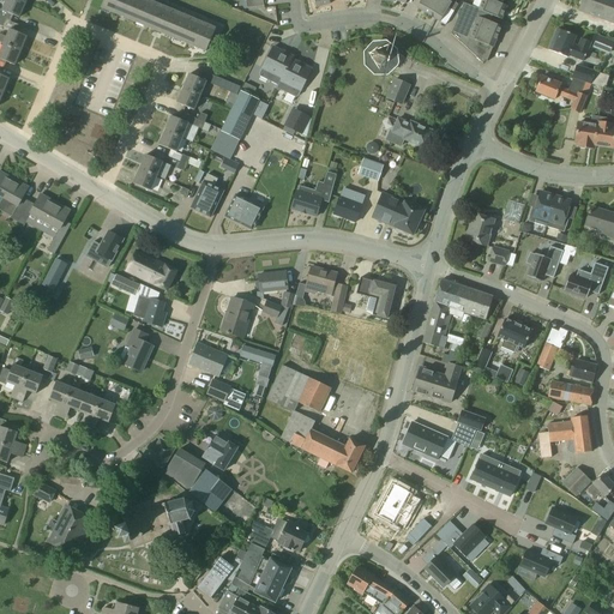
[(0,17),(6,20),(11,22),(13,16),(19,18),(25,4),(17,0),(1,0),(1,1),(6,2),(2,10),(0,8),(0,17)]
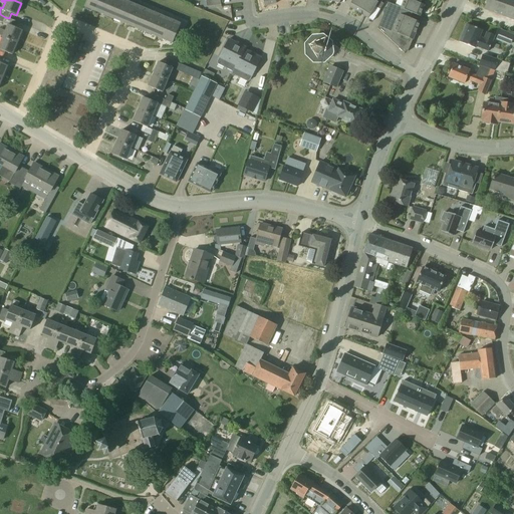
[(87,0),(85,7),(173,43),(175,38),(180,26),(175,24),(172,23),(164,19),(162,19),(161,18),(148,13),(144,11),(134,7),(133,6),(131,6),(119,1),(116,0),(87,0)]
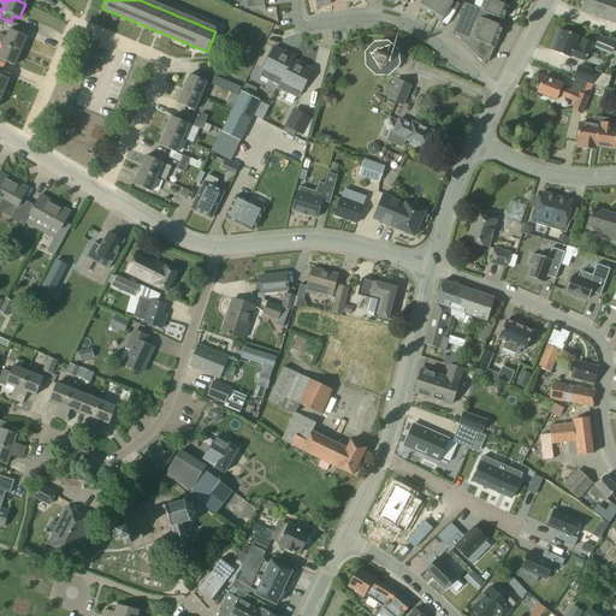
[(422,0),(419,9),(431,15),(439,0),(422,0)]
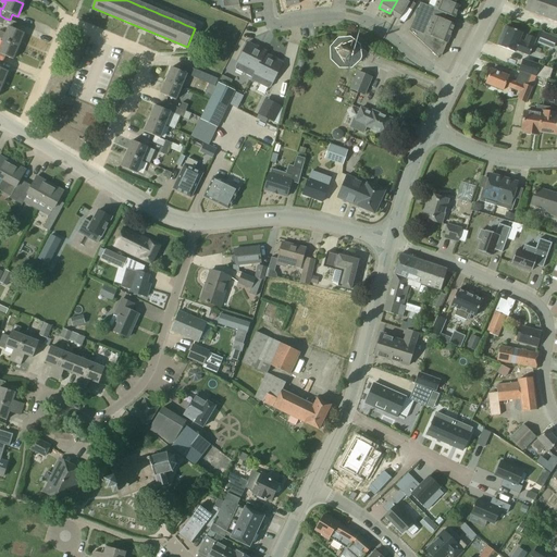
[(397,0),(390,13),(399,20),(408,7),(412,10),(417,3),(413,2),(415,0),(397,0)]
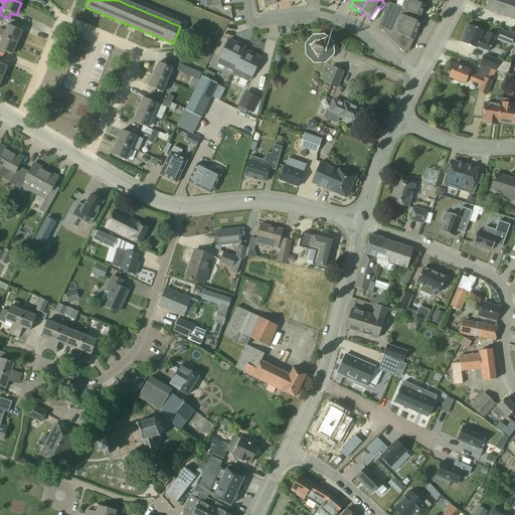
[(398,0),(396,5),(402,7),(402,8),(413,12),(413,13),(421,16),(425,5),(415,0),(398,0)]
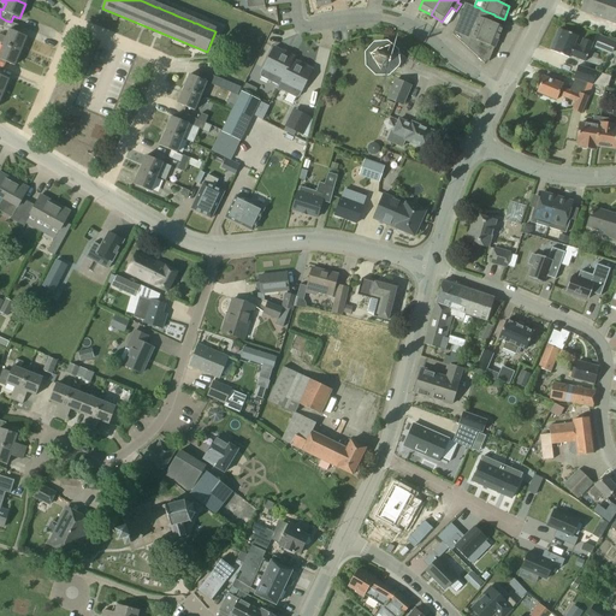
[(615,0),(584,0),(581,11),(615,22),(615,0)]
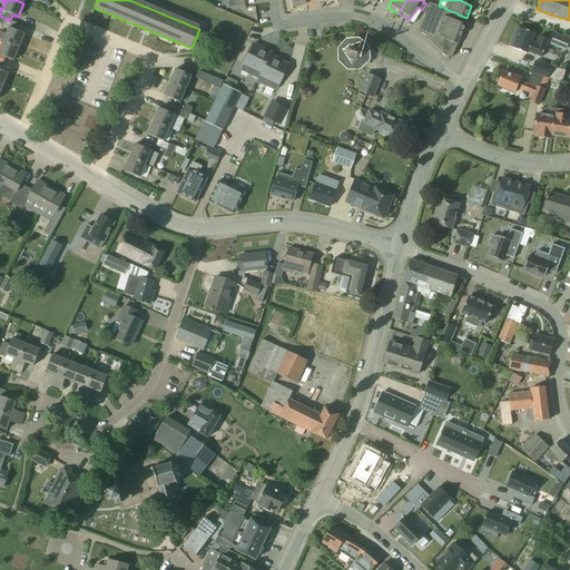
[(455,20),(458,15),(458,13),(445,9),(445,8),(439,6),(431,2),(420,31),(449,58),(451,56),(453,57),(467,25),(455,20)]
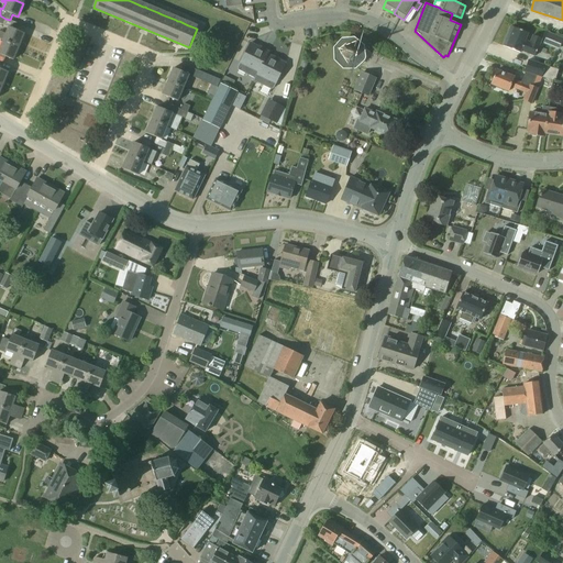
[(529,32),(511,25),(504,45),(521,52),(521,50),(536,55),(542,37),(533,34),(531,42),(526,40),(529,32)]
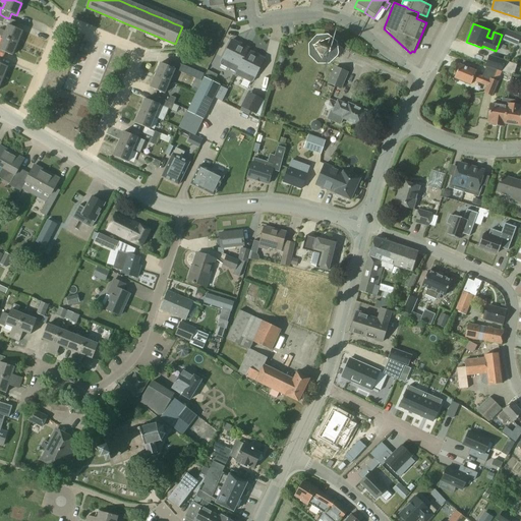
[(17,44),(22,31),(8,25),(6,32),(0,29),(0,36),(3,38),(17,44)]
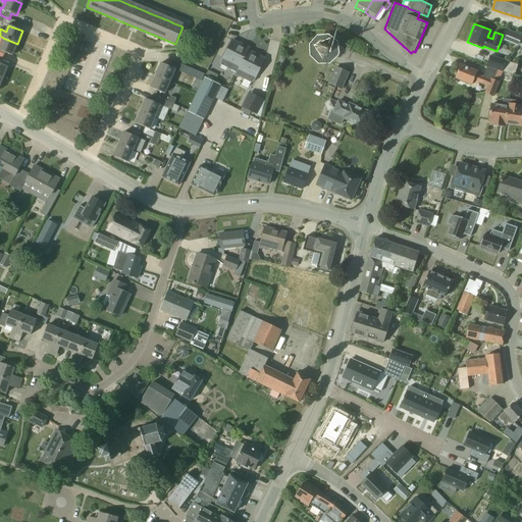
[(521,34),(509,30),(505,40),(518,45),(521,35),(521,34)]
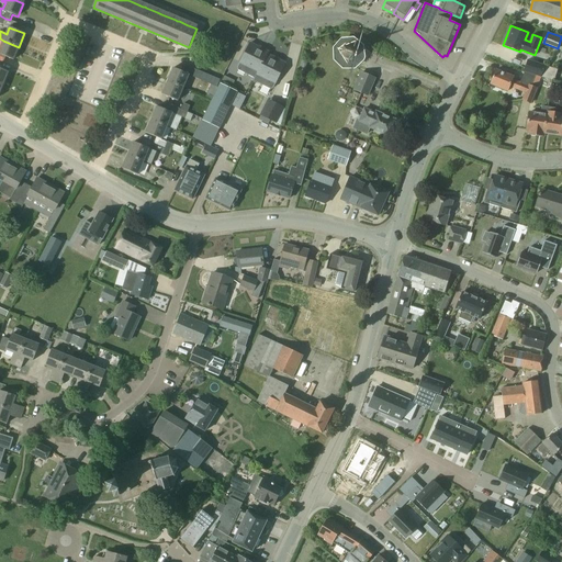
[(3,41),(0,48),(0,54),(13,60),(19,47),(3,41)]
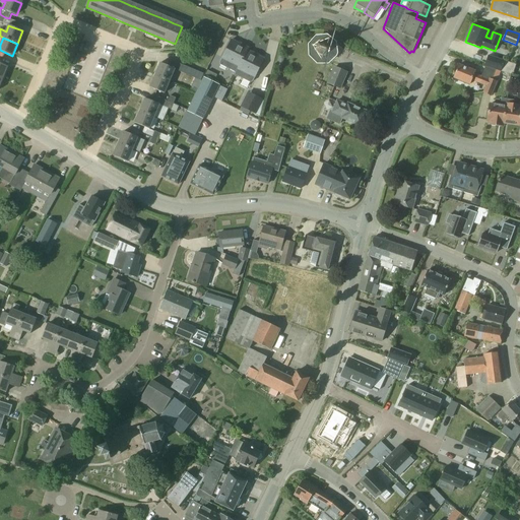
[(248,48),(232,40),(220,64),(237,72),(247,50),(248,48)]
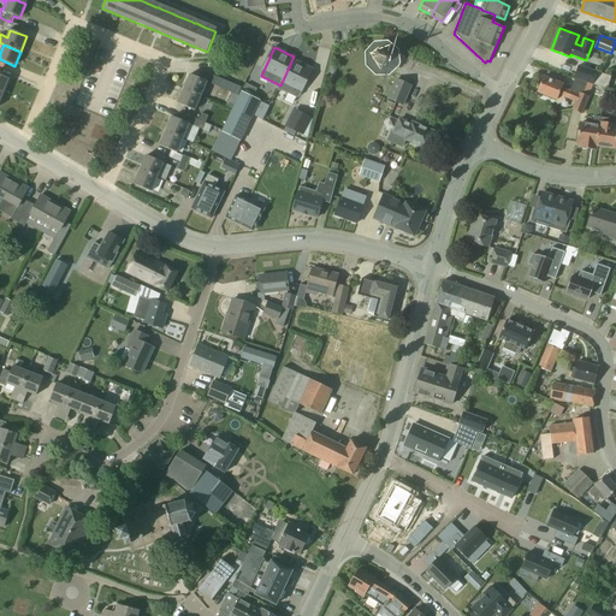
[(388,49),(383,48),(377,51),(373,53),(373,59),(373,64),(378,67),(383,69),(388,67),(391,64),(392,58),(391,53),(388,49)]
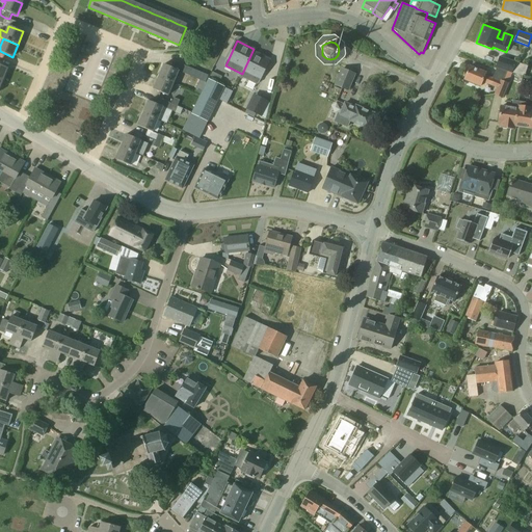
[(241,76),(259,84),(271,59),(253,51),(242,74),(241,76)]
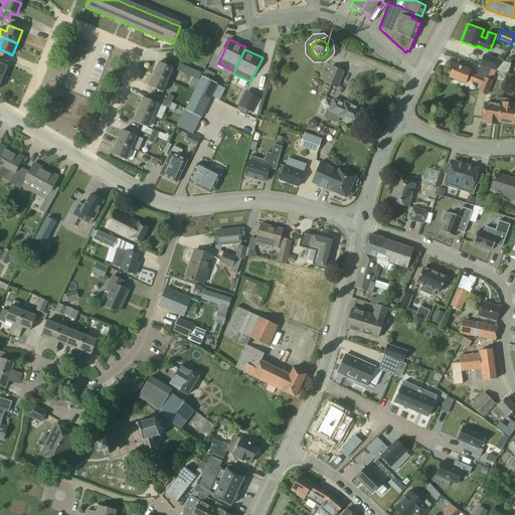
[(490,68),(491,69),(496,71),(496,70),(508,74),(511,64),(500,60),(500,59),(484,54),(480,65),(481,66),(490,68)]
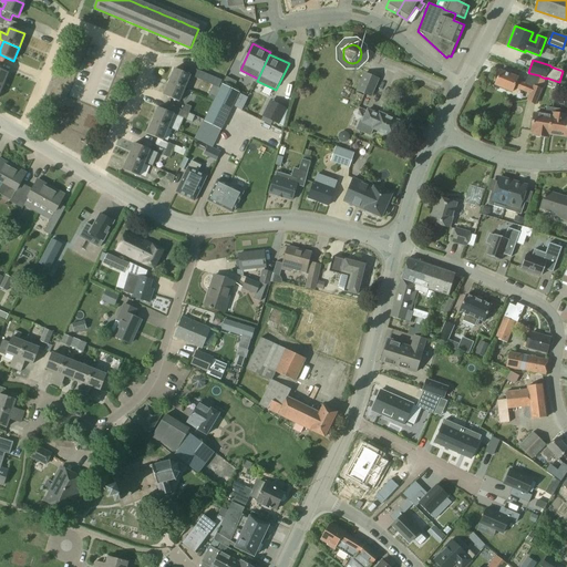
[(175,69),(169,82),(185,89),(191,75),(175,69)]
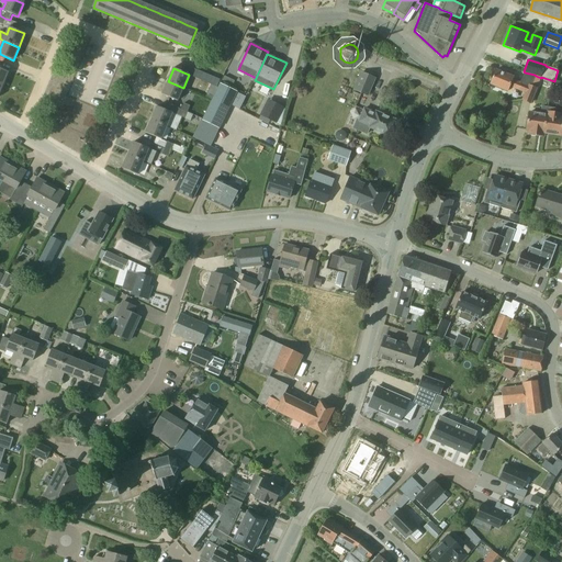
[(509,86),(525,93),(529,85),(531,86),(536,76),(535,75),(525,72),(520,82),(513,79),(514,77),(496,69),(491,83),(507,91),(509,86)]
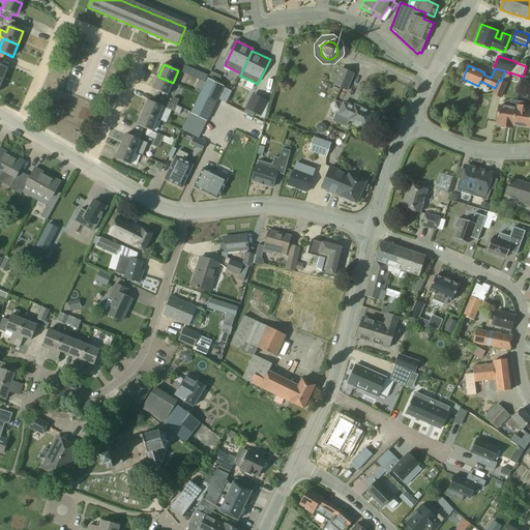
[(208,75),(186,66),(184,74),(205,82),(208,75)]
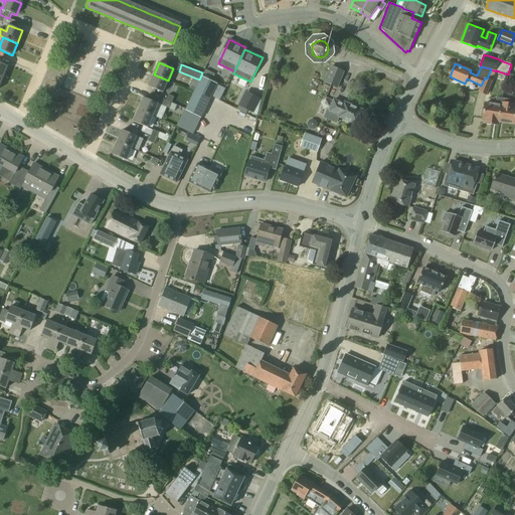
[(345,71),(331,65),(324,82),(338,89),(345,71)]
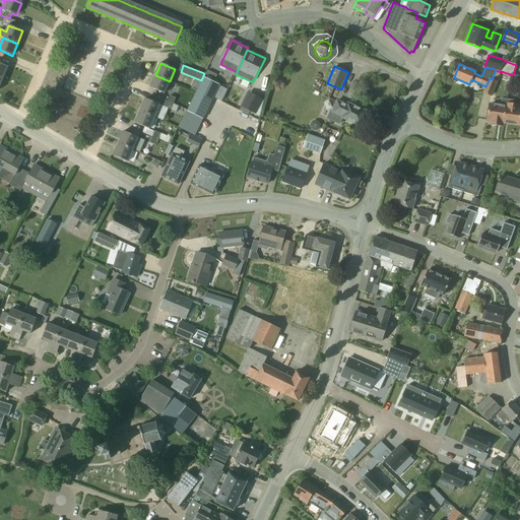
[(207,70),(204,75),(214,80),(216,74),(207,70)]
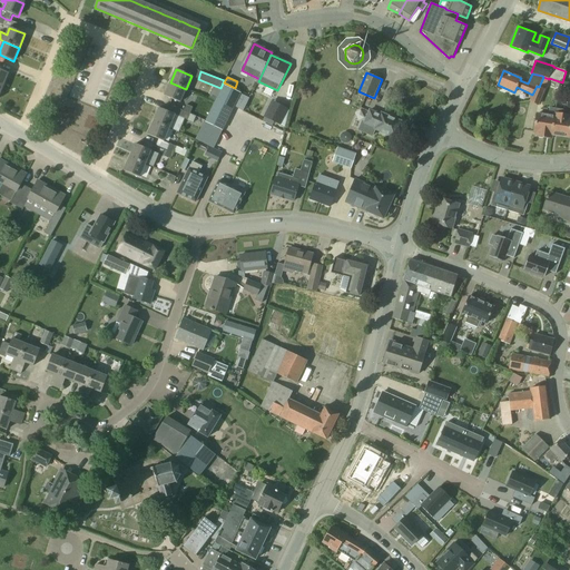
[(186,89),(170,82),(165,96),(180,102),(186,89)]
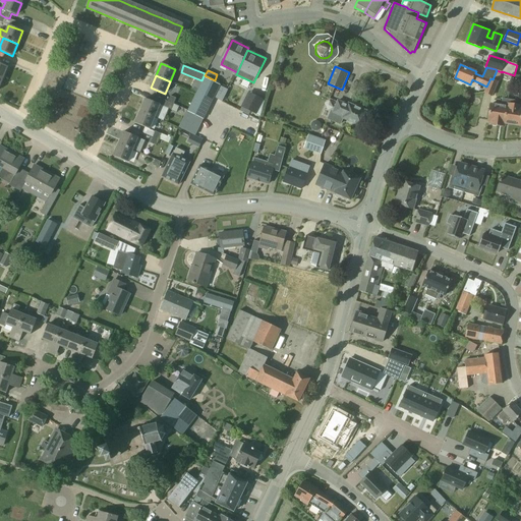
[(219,85),(204,78),(187,111),(203,119),(219,85)]
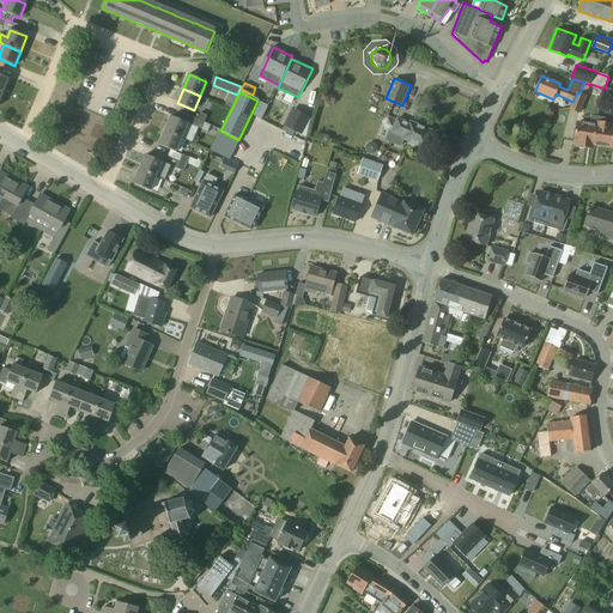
[(577,92),(572,102),(570,109),(580,114),(587,96),(580,93),(577,92)]
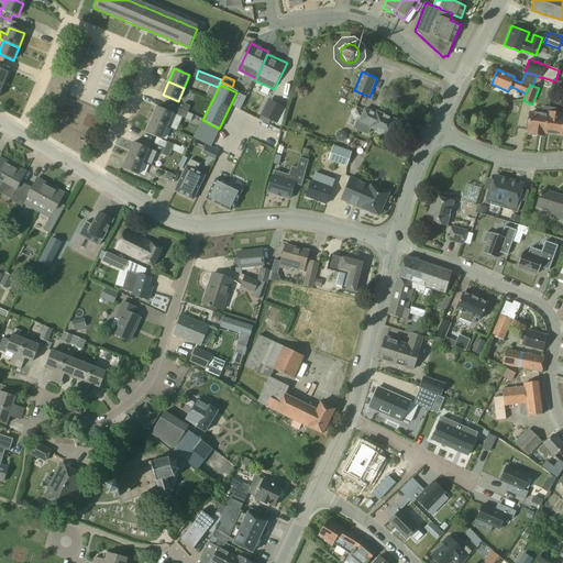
[(267,100),(260,116),(276,124),(284,109),(267,100)]
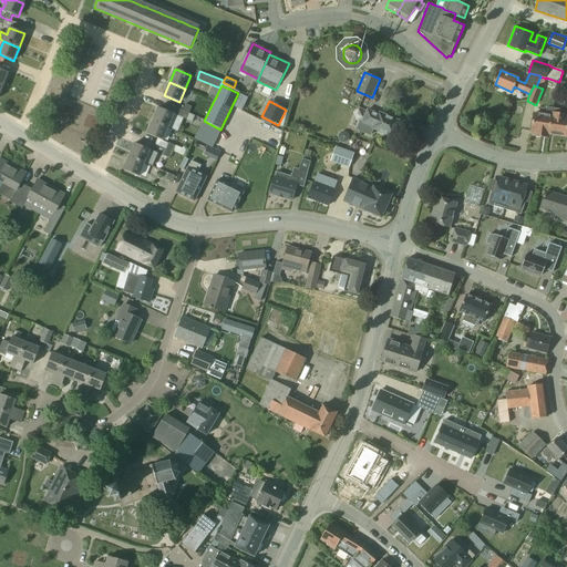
[(158,107),(153,121),(168,127),(174,114),(158,107)]
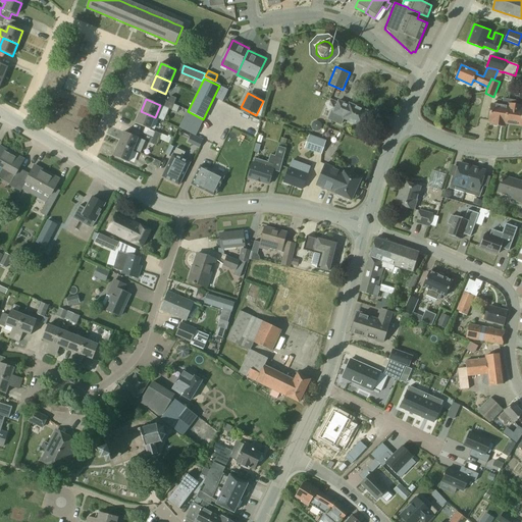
[(506,125),(506,122),(510,99),(505,99),(503,106),(492,104),(489,120),(491,120),(491,123),(492,125),(497,126),(499,124),(506,125)]
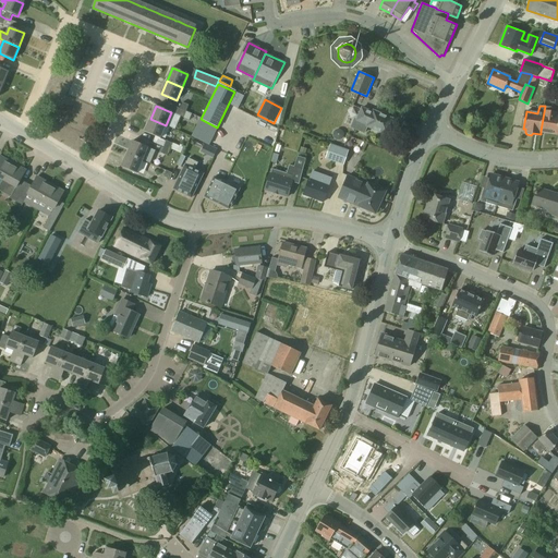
[(541,131),(557,134),(557,132),(557,112),(557,110),(557,108),(545,106),(541,131)]
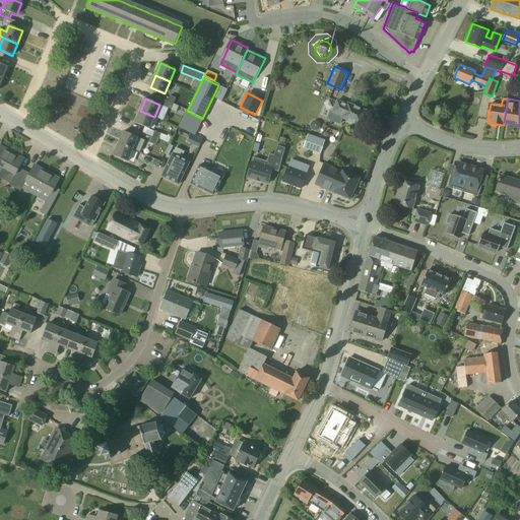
[(337,101),(332,112),(331,111),(327,119),(341,125),(343,119),(361,126),(367,112),(347,104),(347,105),(337,101)]
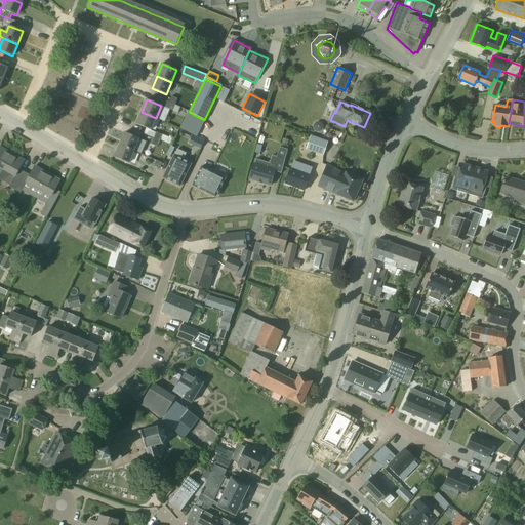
[(175,105),(169,103),(167,108),(178,113),(180,107),(175,105)]
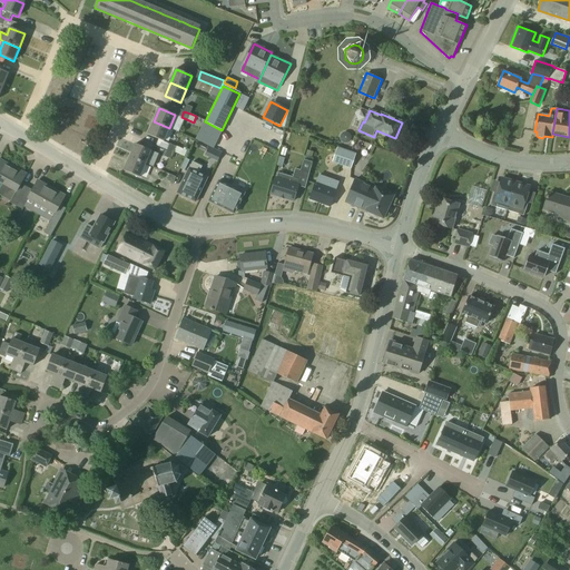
[(169,128),(154,121),(148,135),(164,141),(169,128)]
